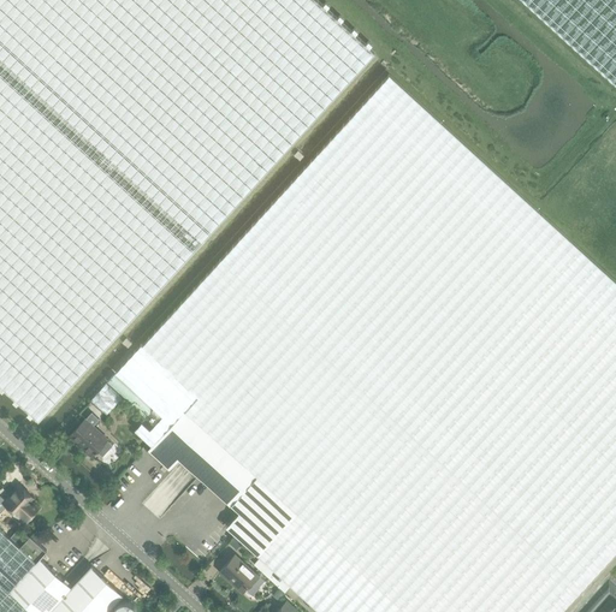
[(0,0),(0,387),(37,423),(142,308),(202,241),(373,55),(335,21),(312,0),(0,0)]
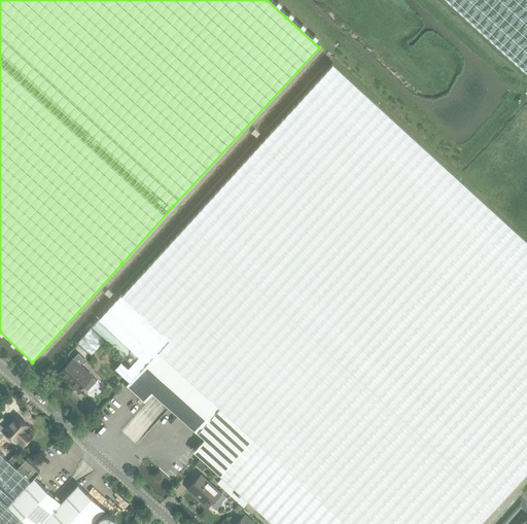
[(526,0),(445,0),(526,74),(526,0)]
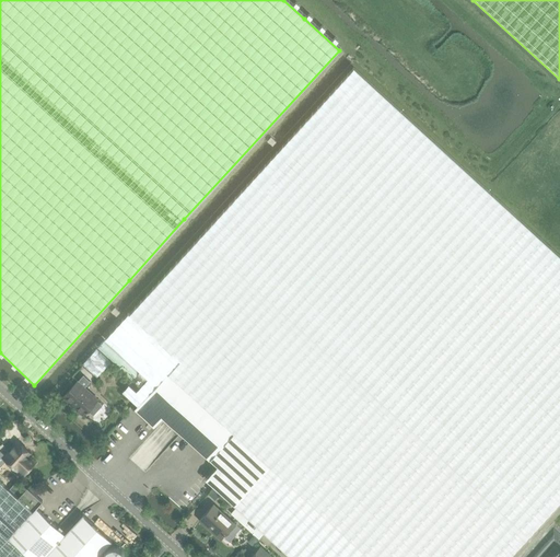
[(148,297),(105,344),(139,374),(139,375),(132,382),(131,383),(140,391),(136,394),(128,387),(123,395),(138,409),(167,376),(269,468),(233,508),(236,511),(237,512),(264,536),(265,536),(272,544),(275,545),(287,556),(511,556),(528,537),(559,502),(559,258),(353,71),(200,239),(148,297)]
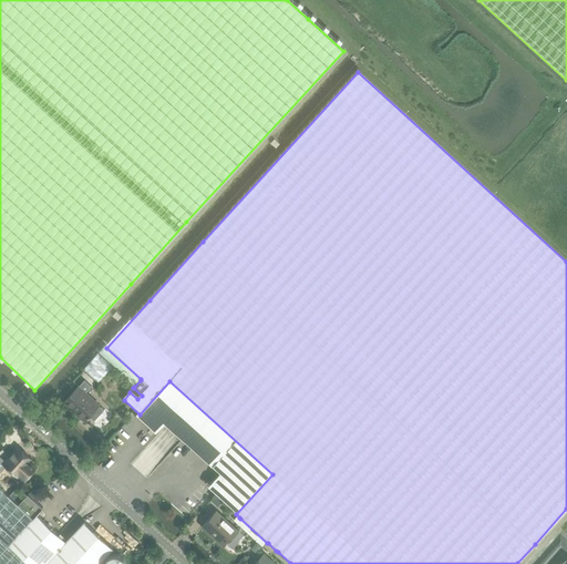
[(112,369),(98,356),(83,372),(98,386),(112,369)]
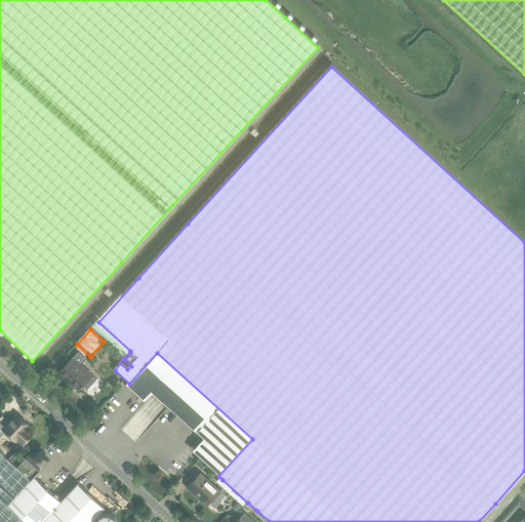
[(152,394),(196,434),(203,440),(192,452),(200,459),(206,466),(218,476),(252,439),(157,353),(129,384),(126,387),(144,403),(152,394)]
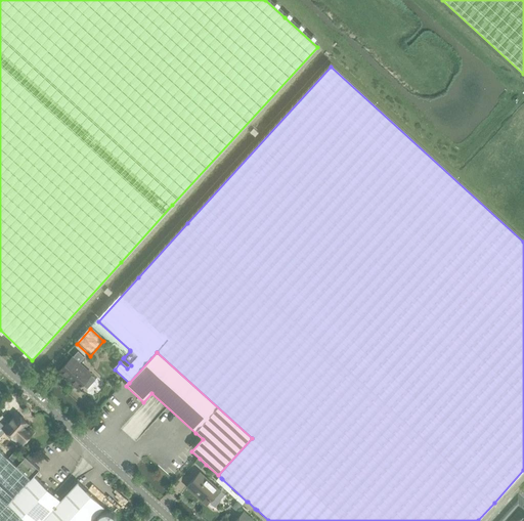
[(70,384),(78,391),(81,388),(81,389),(82,387),(87,391),(95,382),(90,377),(91,377),(78,365),(83,359),(77,354),(72,359),(59,373),(71,383),(70,384)]
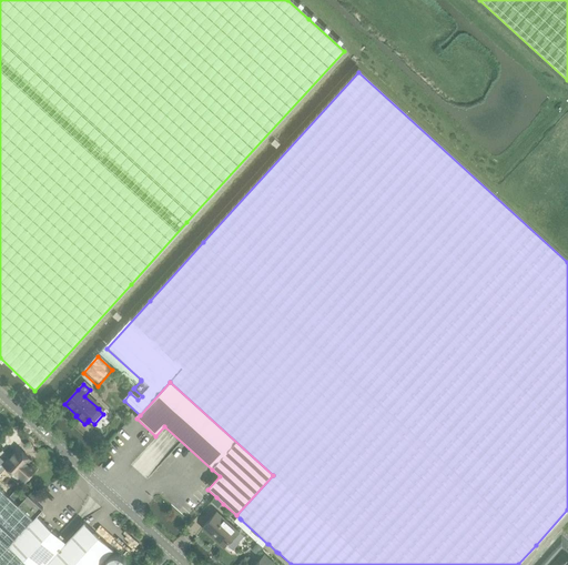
[(0,475),(4,470),(17,481),(18,480),(24,485),(34,473),(32,471),(33,470),(31,468),(30,468),(27,466),(30,463),(18,452),(4,466),(0,462),(0,475)]
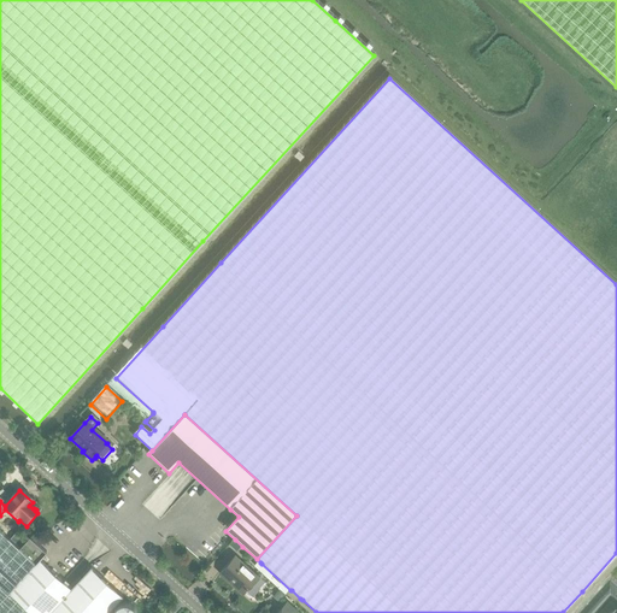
[(18,552),(0,534),(0,612),(36,612),(13,591),(35,566),(18,552)]
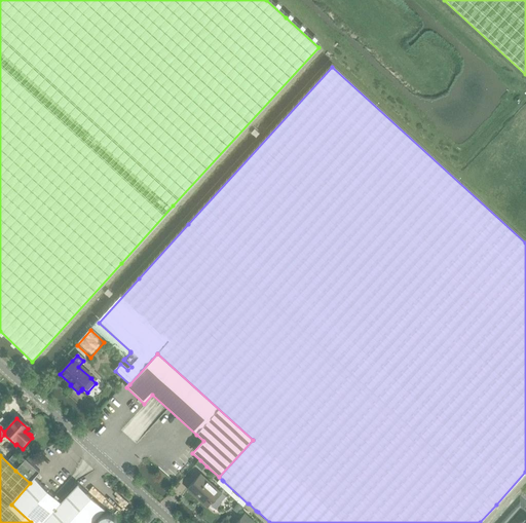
[(92,522),(106,509),(73,479),(57,498),(35,479),(40,473),(26,459),(15,471),(30,483),(11,505),(31,522),(92,522)]
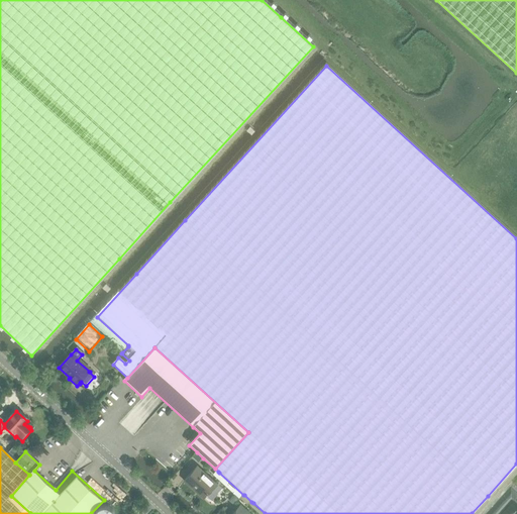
[(197,452),(192,457),(198,464),(203,458),(197,452)]
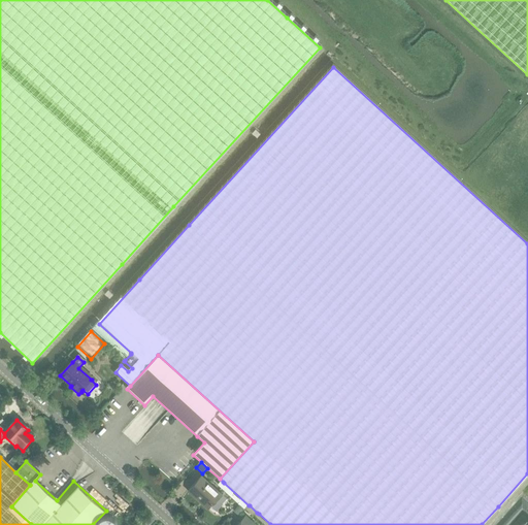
[(221,497),(201,479),(190,491),(200,501),(199,503),(207,512),(221,497)]
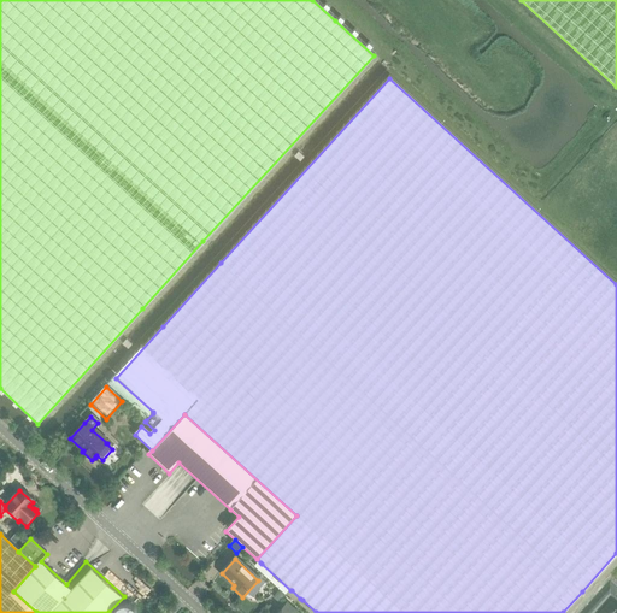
[(262,564),(256,570),(280,591),(286,596),(291,590),(262,564)]
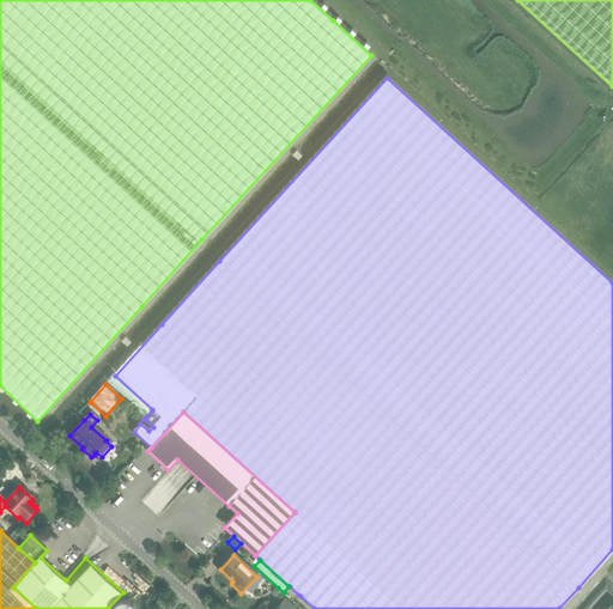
[(284,592),(278,588),(273,594),(279,598),(284,592)]
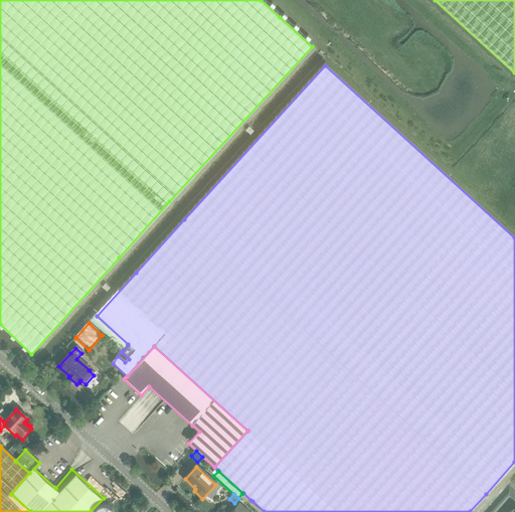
[(120,511),(120,509),(119,507),(117,504),(114,502),(112,501),(109,501),(107,501),(105,502),(103,503),(102,504),(101,505),(100,508),(99,511),(120,511)]
